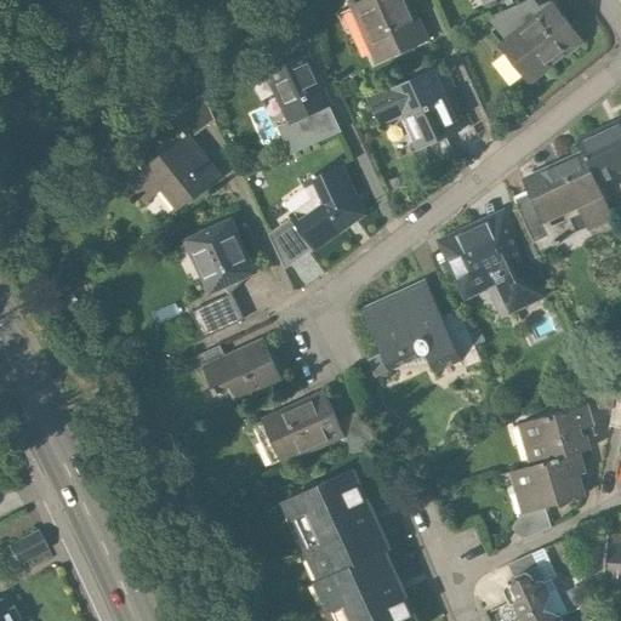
[(429,38),(412,0),(349,0),(346,3),(374,63),(429,38)]
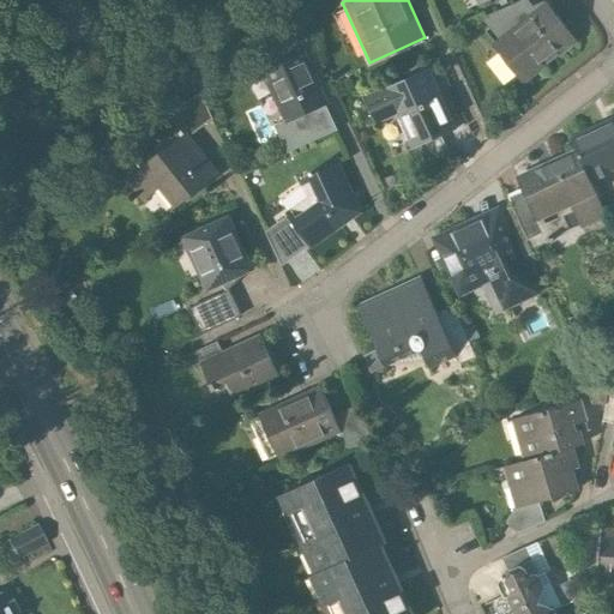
[(539,0),(488,41),(523,84),(577,41),(543,0),(539,0)]
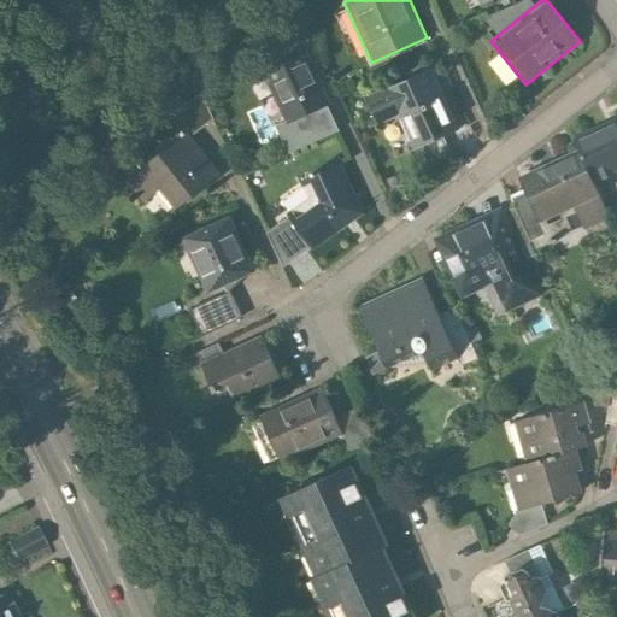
[(340,131),(304,43),(251,65),(287,153),(340,131)]
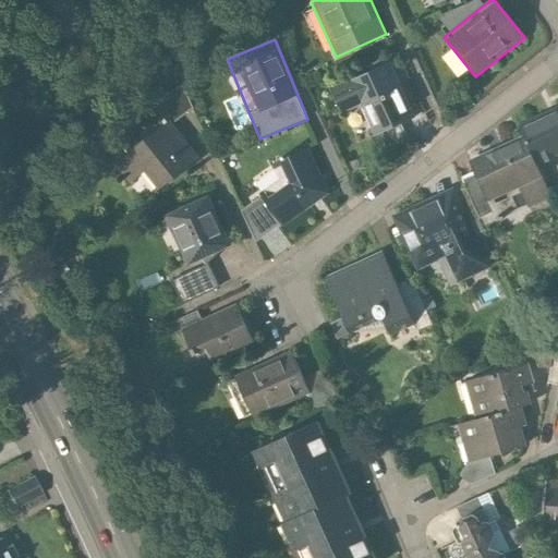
[(420,119),(392,56),(324,86),(338,117),(360,107),(374,140),(420,119)]
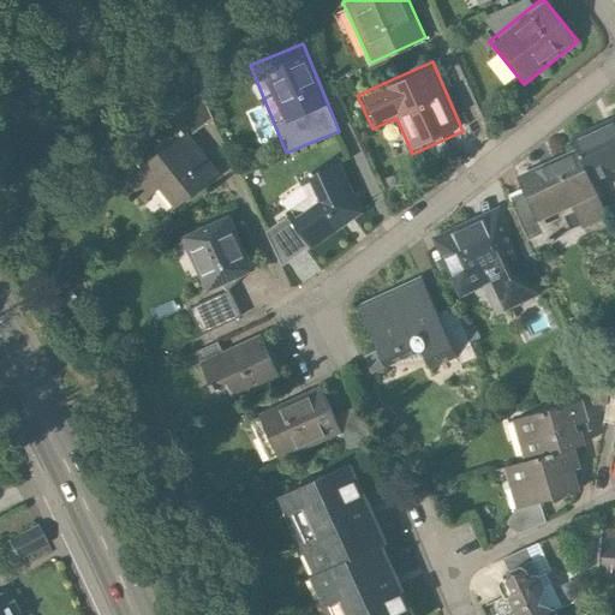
[(614,121),(572,142),(577,150),(591,179),(614,168),(614,121)]
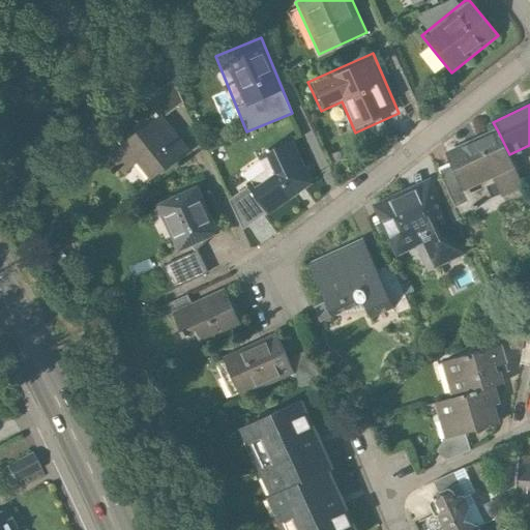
[(186,147),(158,112),(106,153),(134,188),(186,147)]
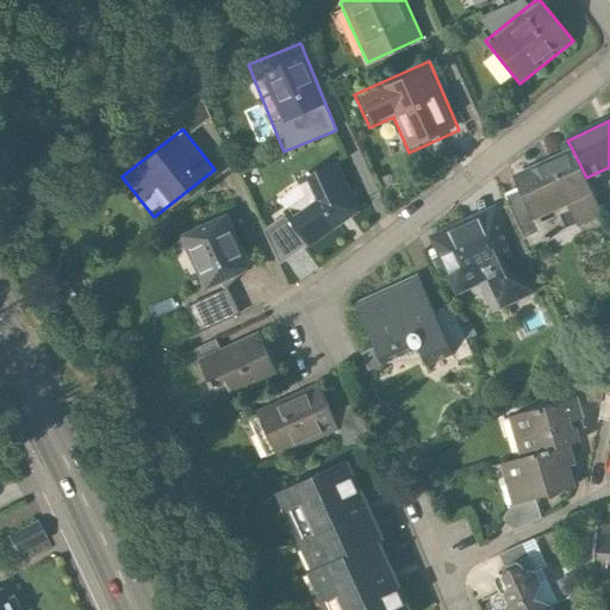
[(586,178),(572,149),(511,178),(531,221),(566,204),(577,228),(603,215),(586,178)]
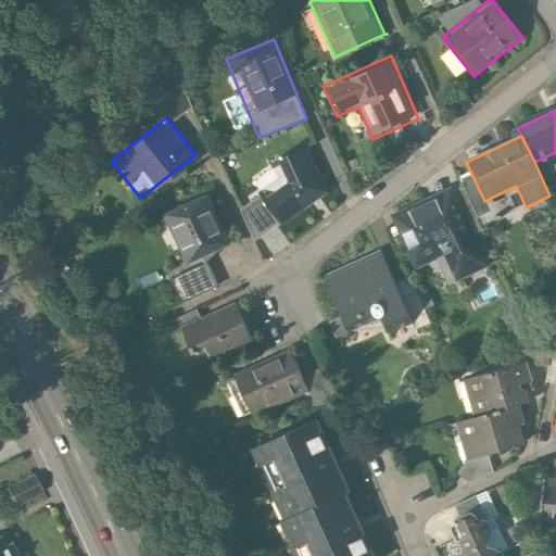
[(327,192),(307,144),(269,163),(276,178),(238,209),(251,243),(327,192)]
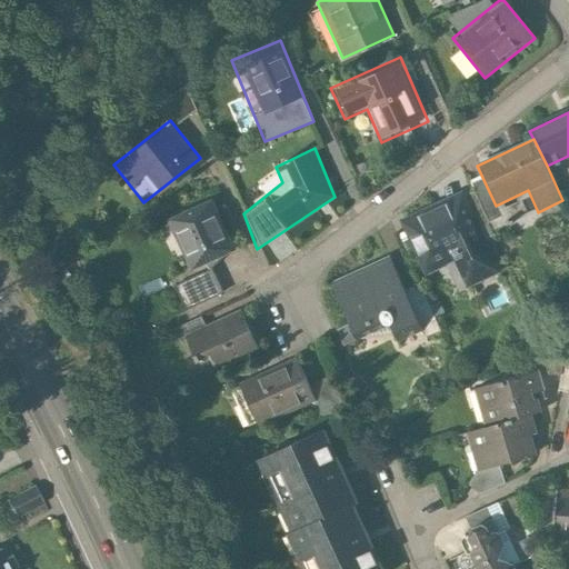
[(463,190),(398,219),(422,276),(448,265),(460,293),(501,276),(463,190)]
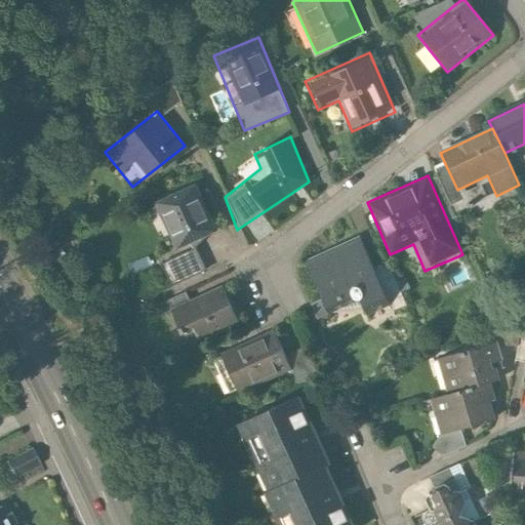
[(196,183),(152,201),(173,251),(217,232),(196,183)]
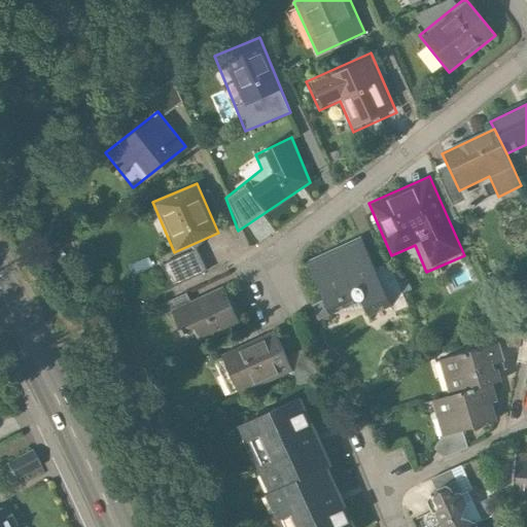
[(387,295),(359,235),(304,259),(325,309),(358,294),(363,306),(387,295)]
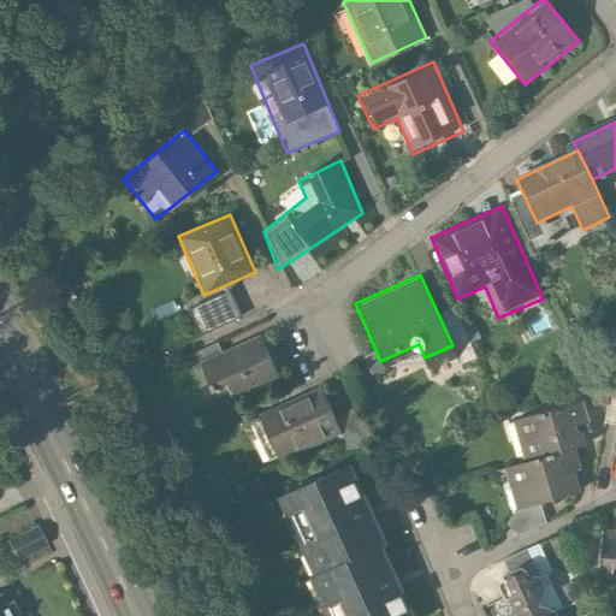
[(279,381),(259,331),(193,359),(207,392),(232,381),(238,398),(279,381)]
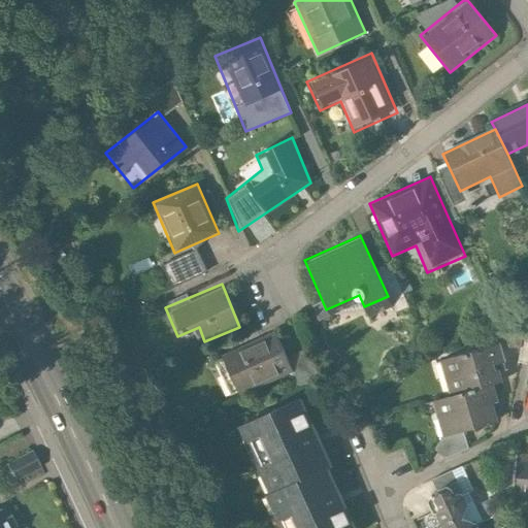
[(293,371),(274,333),(216,362),(234,400),(293,371)]
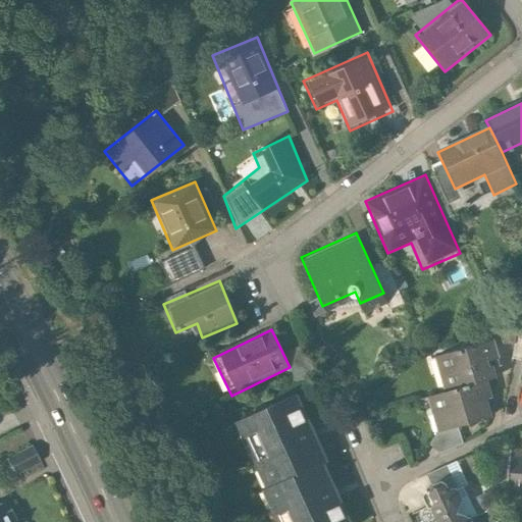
[(491,340),(434,356),(445,392),(491,377),(502,375),(491,340)]
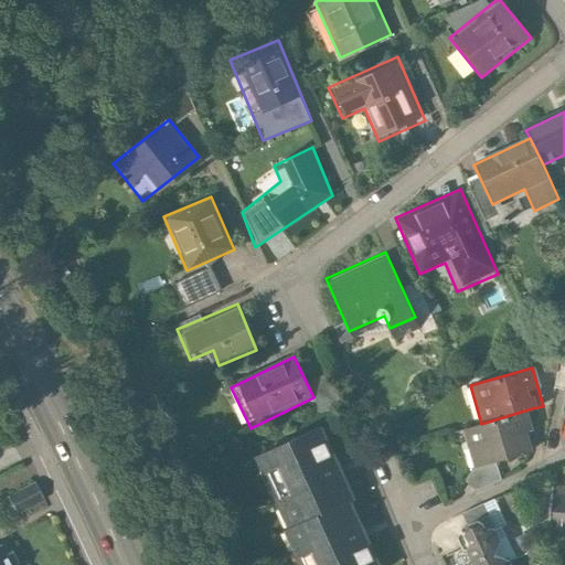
[(481,424),(462,429),(473,468),(543,448),(532,408),(481,424)]
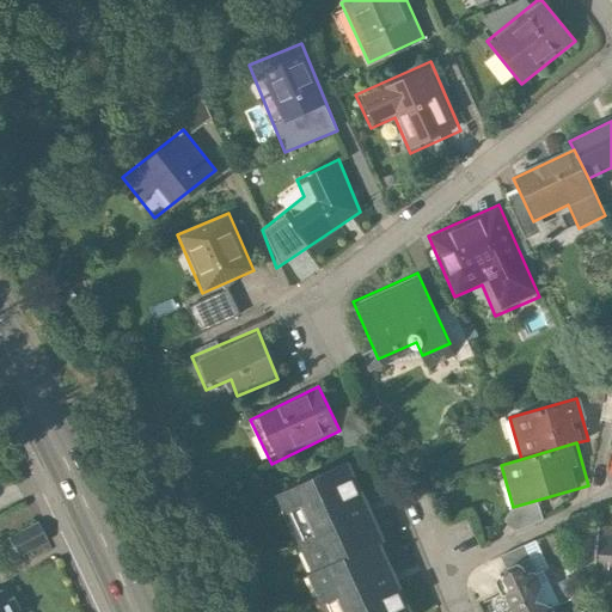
[(386,539),(352,459),(274,494),(308,574),(381,542),(386,539)]
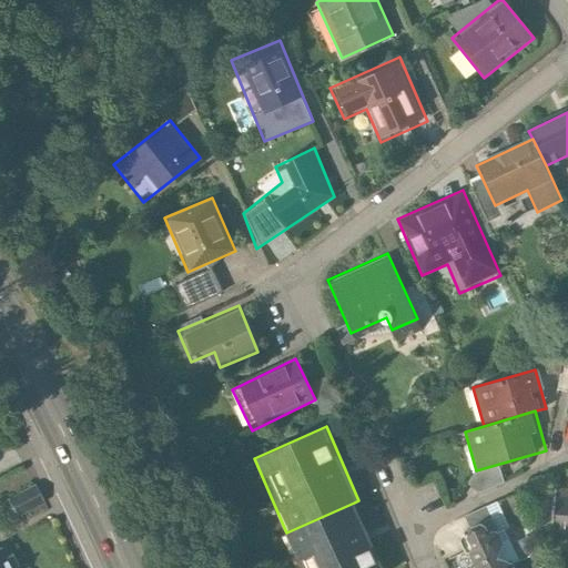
[(567,487),(555,487),(550,537),(567,538),(567,487)]
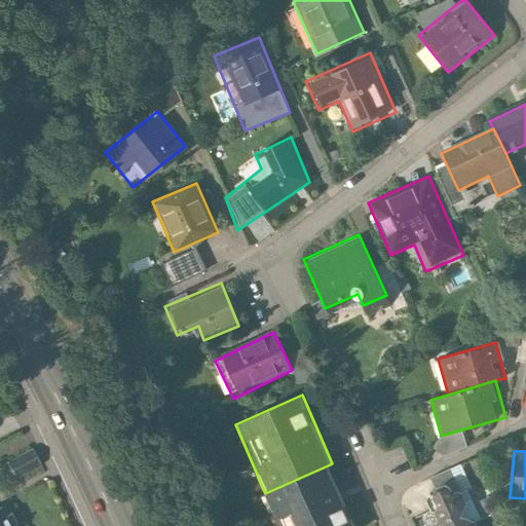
[(264,493),(277,525),(353,525),(328,465),(265,493),(264,493)]
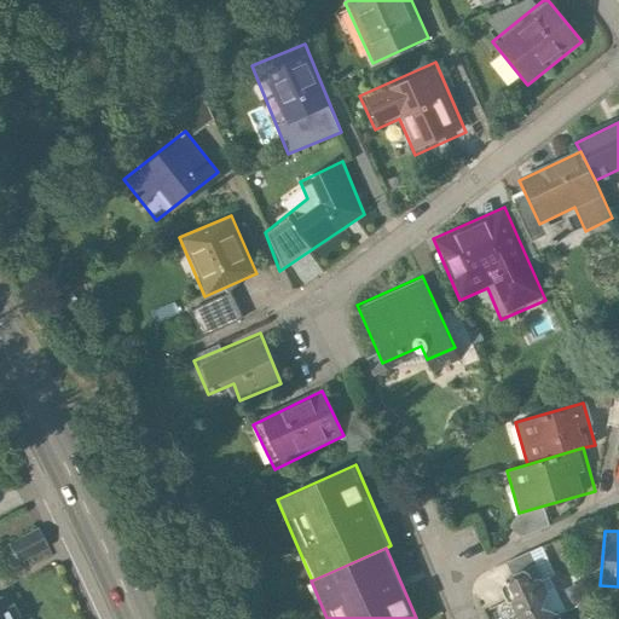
[(531,583),(527,572),(514,578),(509,585),(513,597),(509,603),(515,618),(524,618),(545,609),(543,603),(549,593),(543,582),(537,579),(531,583)]
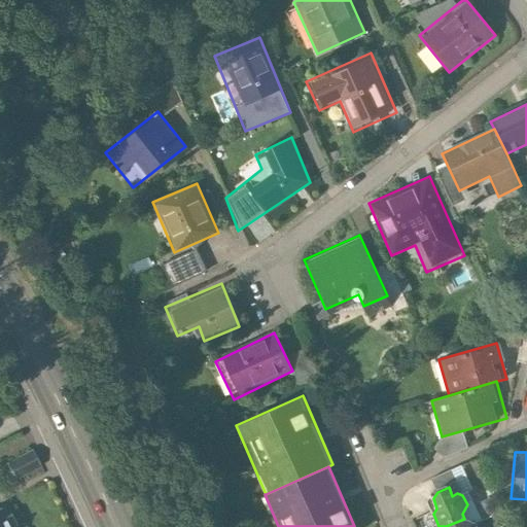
[(0,526),(10,526),(0,506),(0,526)]
